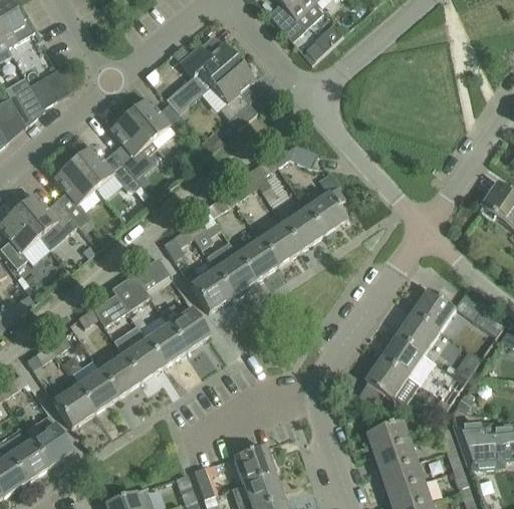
[(0,34),(8,48),(34,32),(23,14),(18,17),(9,0),(6,0),(0,3),(0,34)]
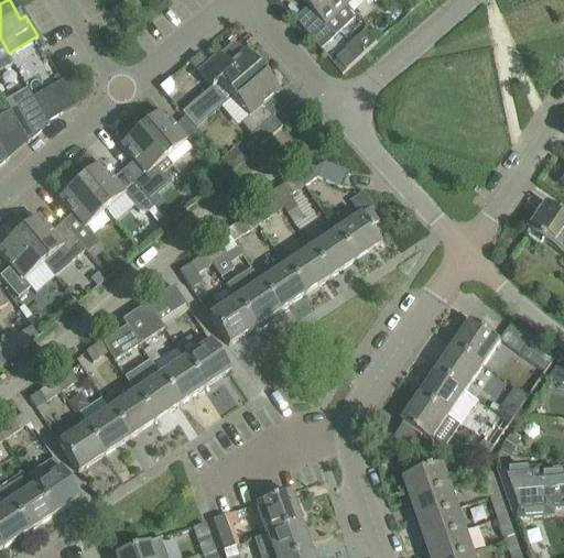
[(301,22),(321,45),(336,32),(334,29),(353,11),(345,3),(342,0),(306,0),(315,9),(301,22)]
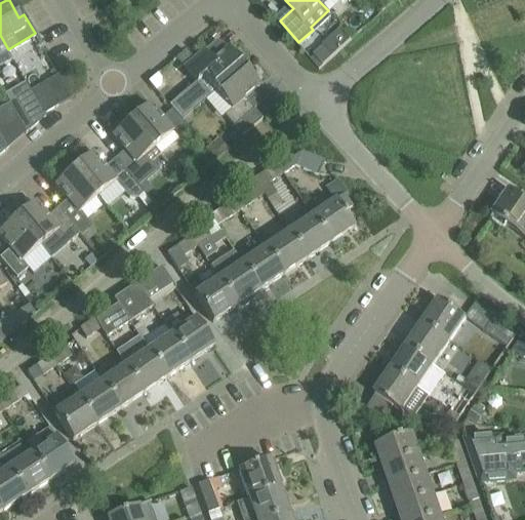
[(377,0),(375,2),(382,9),(392,0),(377,0)]
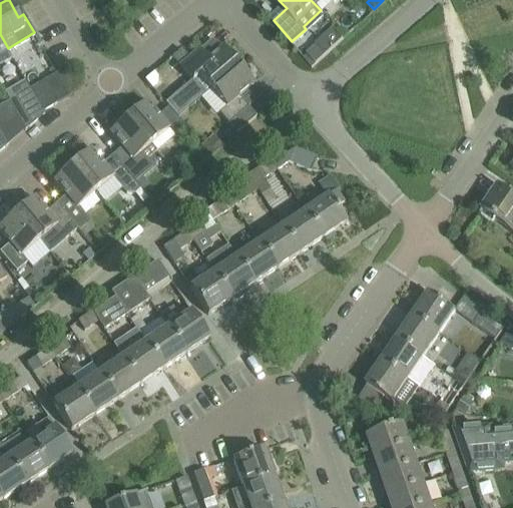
[(316,42),(303,54),(312,64),(337,41),(339,39),(343,35),(333,25),(315,41),(316,42)]
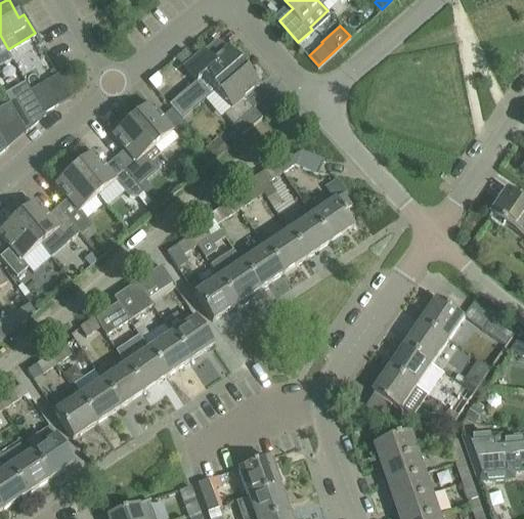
[(204,47),(183,65),(198,80),(193,83),(205,96),(208,93),(244,63),(227,45),(213,57),(204,47)]
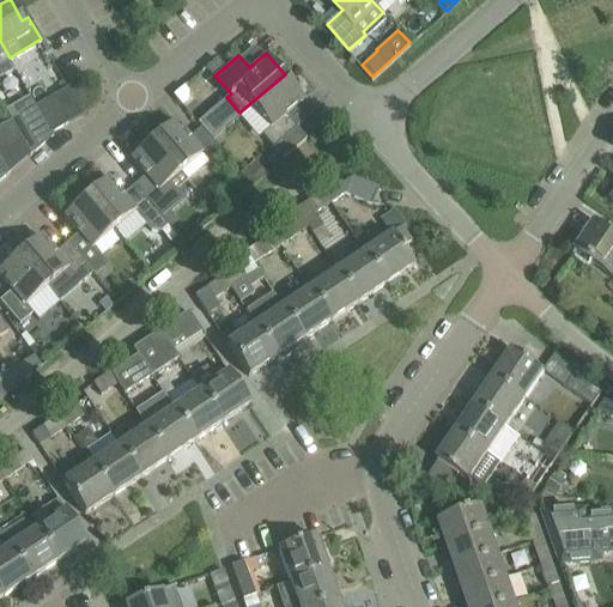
[(303,96),(285,74),(243,109),(262,131),(283,155),(307,134),(286,111),(303,96)]
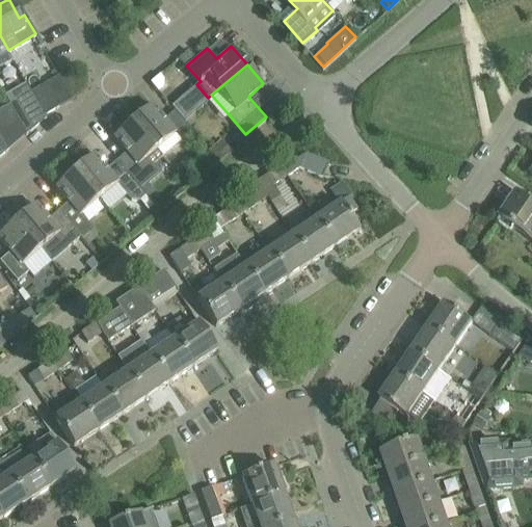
[(24,76),(25,80),(44,112),(59,104),(38,68),(24,76)]
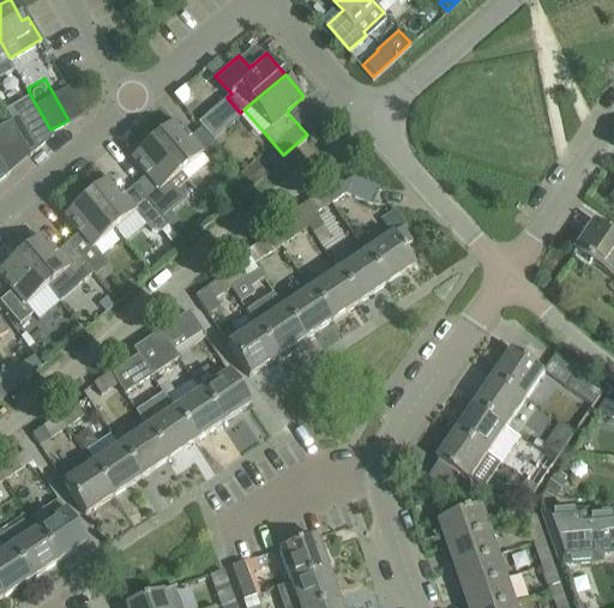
[(37,146),(53,132),(50,130),(29,92),(17,100),(23,110),(19,113),(37,146)]
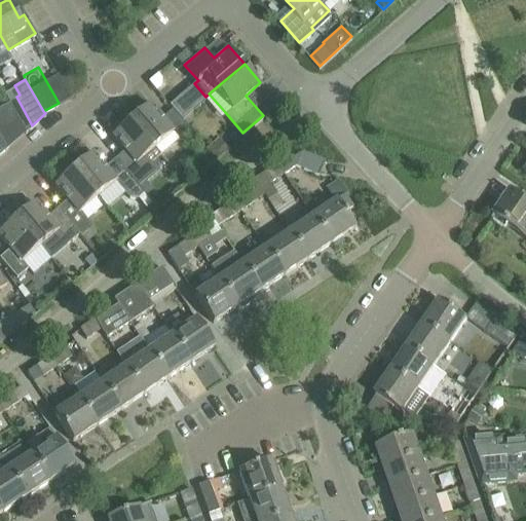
[(180,100),(173,106),(182,117),(193,108),(187,101),(180,100)]
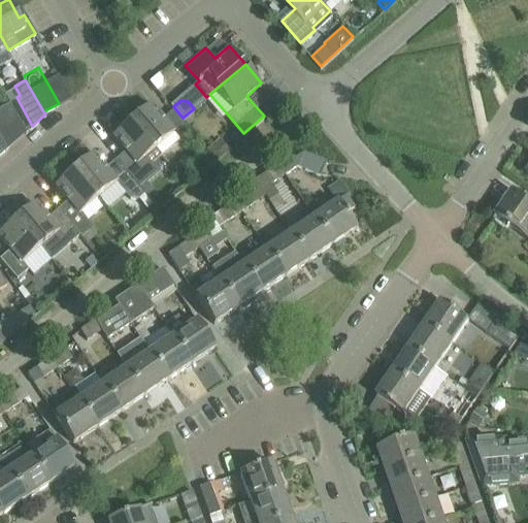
[(191,127),(187,122),(183,118),(173,106),(163,116),(151,101),(131,117),(156,144),(174,129),(180,136),(191,127)]
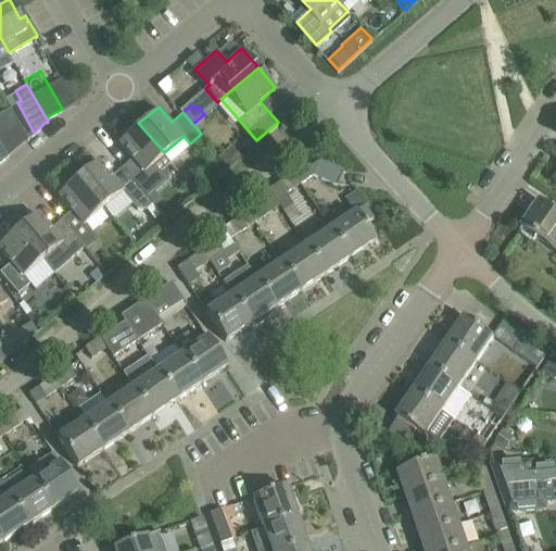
[(0,111),(0,128),(12,123),(3,109),(0,111)]
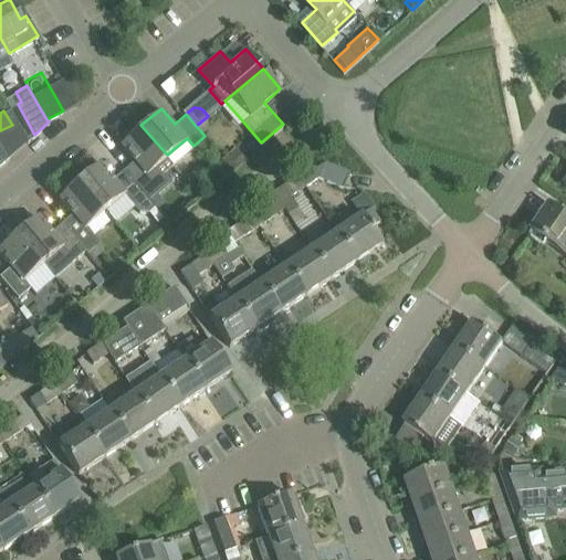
[(167,155),(140,125),(121,143),(134,158),(124,167),(143,190),(148,197),(167,179),(155,165),(167,155)]
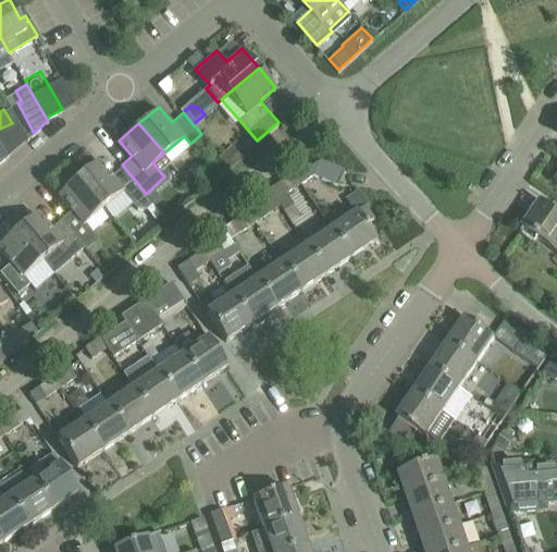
[(345,168),(320,157),(311,162),(309,160),(294,170),(300,181),(314,171),(338,182),(345,168)]
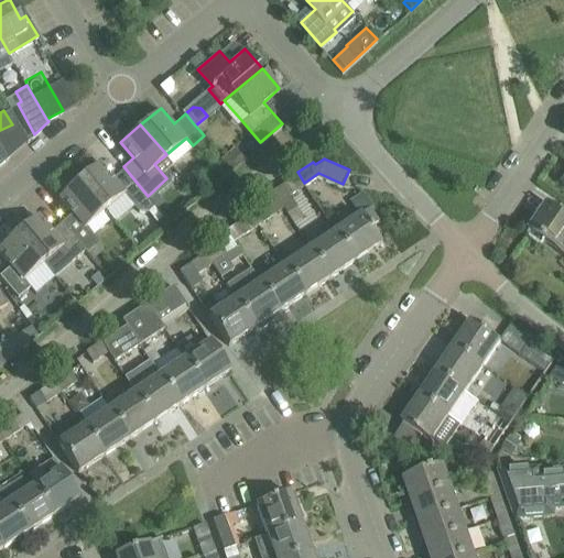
[(142,189),(123,166),(112,176),(99,160),(79,177),(105,207),(123,192),(130,199),(142,189)]
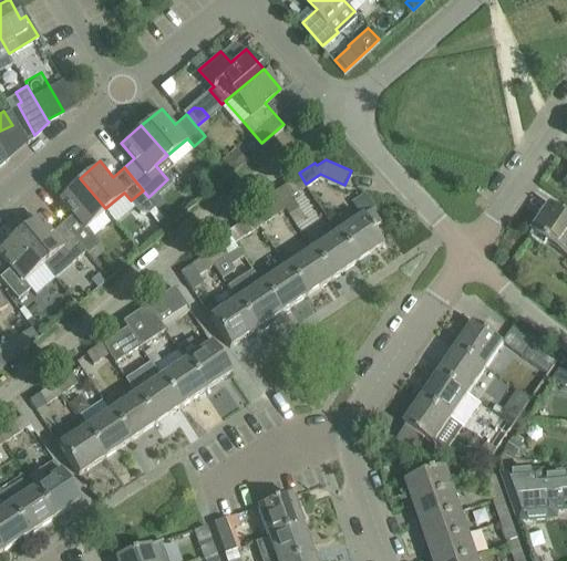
[(306,184),(299,173),(275,189),(278,195),(278,196),(285,206),(288,211),(298,205),(290,194),(306,184)]
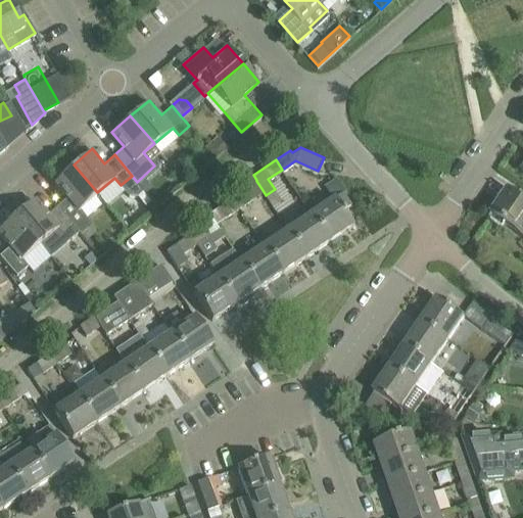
[(97,192),(74,165),(54,181),(67,195),(57,203),(79,229),(86,237),(96,228),(80,207),(97,192)]
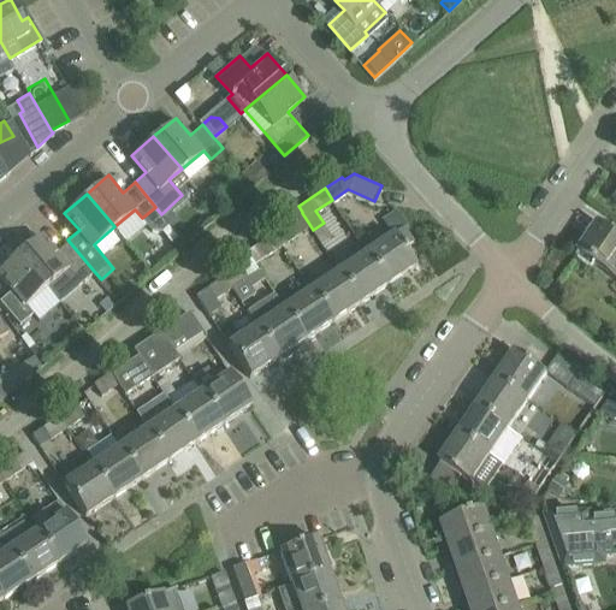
[(298,231),(309,224),(302,213),(291,220),(274,231),(282,243),(298,231)]
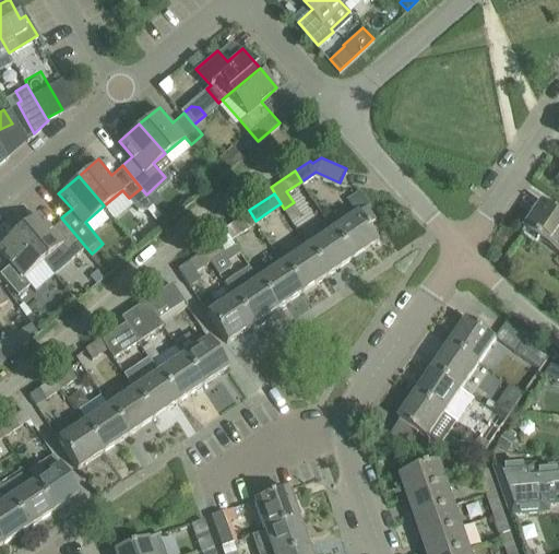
[(558,211),(543,200),(522,230),(537,240),(539,236),(558,248),(558,211)]
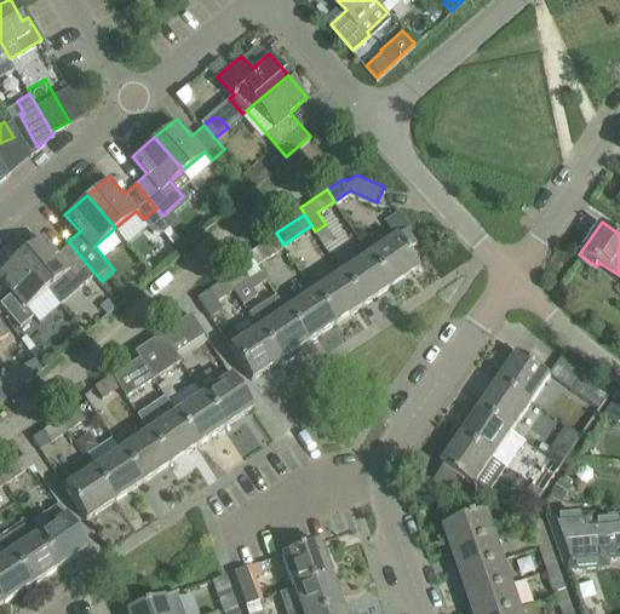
[(406,225),(368,251),(390,283),(418,265),(406,247),(415,241),(406,225)]
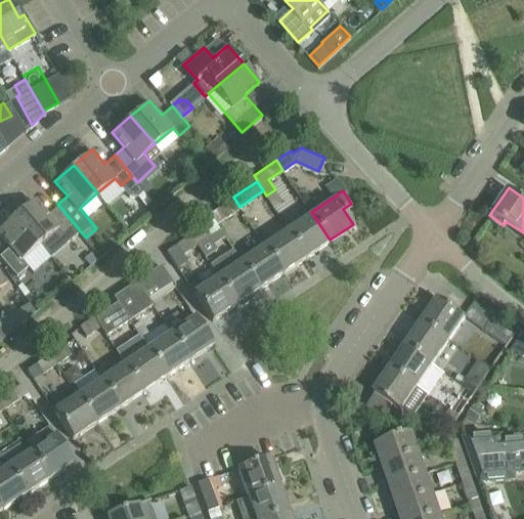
[(210,212),(211,214),(213,217),(216,222),(225,216),(239,207),(233,197),(219,206),(216,208),(210,212)]
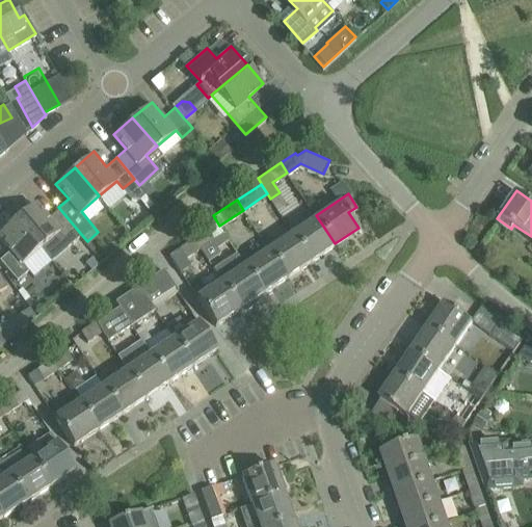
[(80,233),(58,207),(48,216),(35,201),(17,217),(41,245),(51,258),(80,233)]
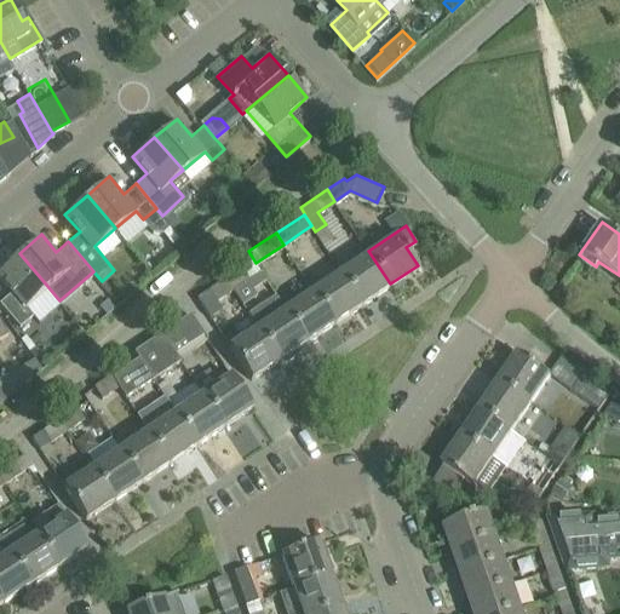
[(390,283),(368,251),(340,270),(362,302),(390,283)]
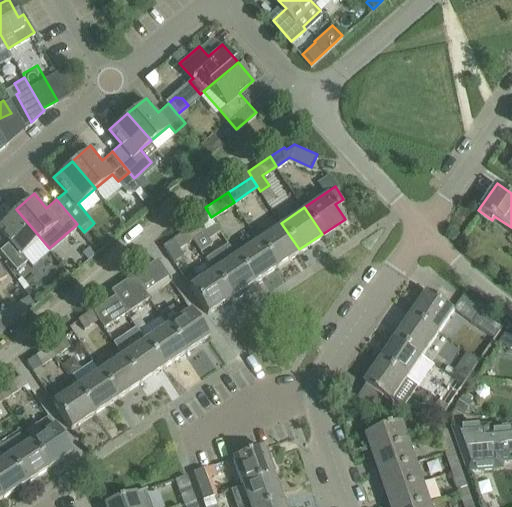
[(0,247),(0,248),(13,263),(17,268),(29,257),(23,250),(39,236),(16,209),(0,222),(0,227),(10,239),(0,247)]
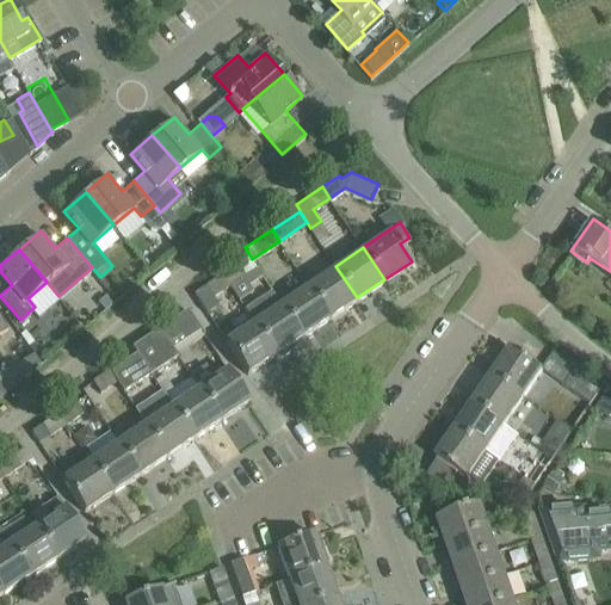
[(248,253),(222,272),(229,283),(257,265),(252,259),(248,253)]
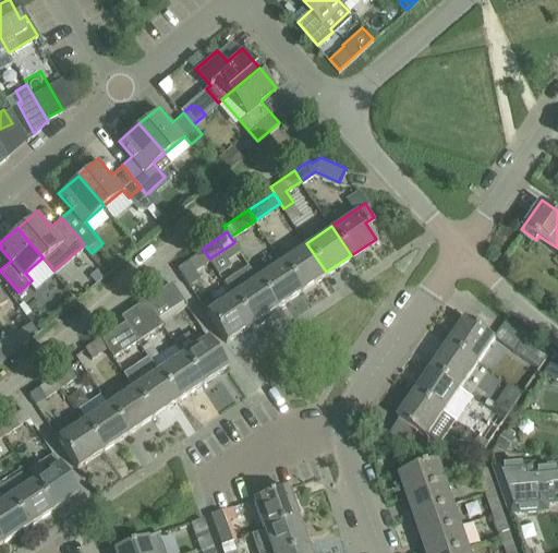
[(326,272),(306,243),(281,260),(301,289),(326,272)]
